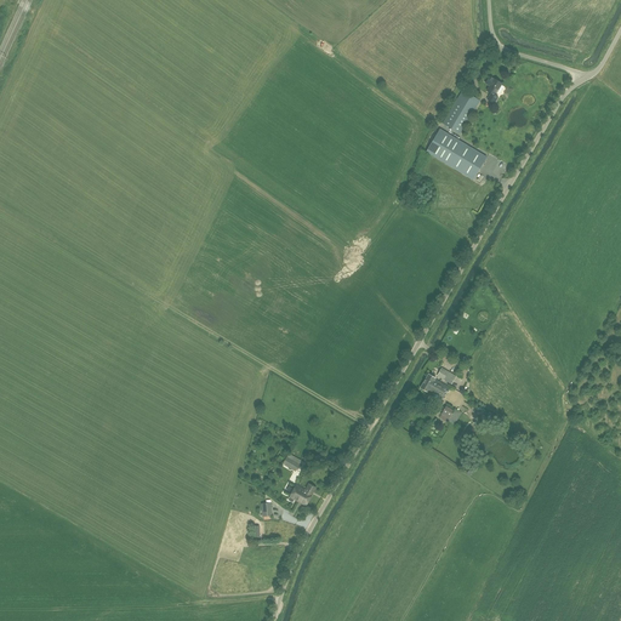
[(490,95),(488,100),(494,103),(499,97),(495,95),(502,84),(494,79),(490,77),(486,81),(491,84),(490,86),(490,85),(488,91),(493,93),(491,96),(490,95)]
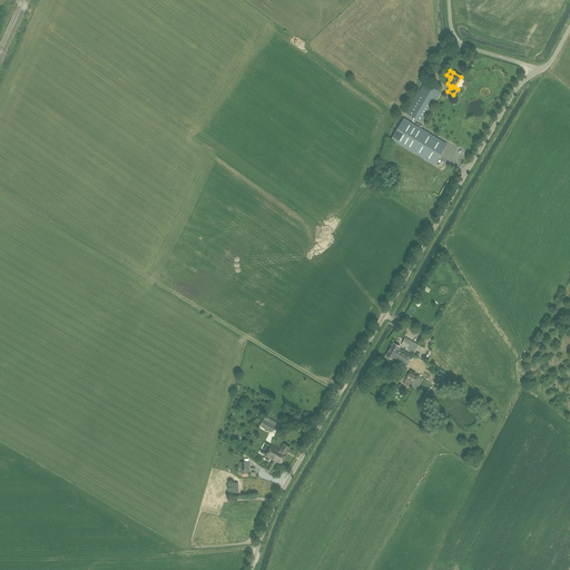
[(425,82),(406,114),(422,123),(441,92),(425,82)]
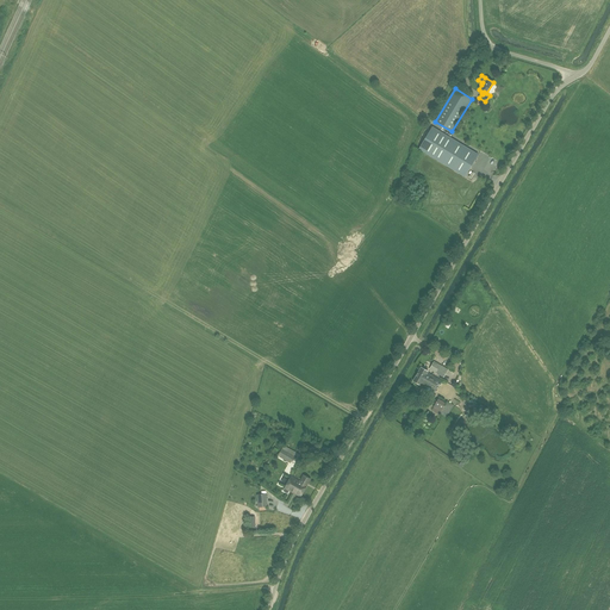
[(431,128),(418,149),(465,176),(478,155),(431,128)]
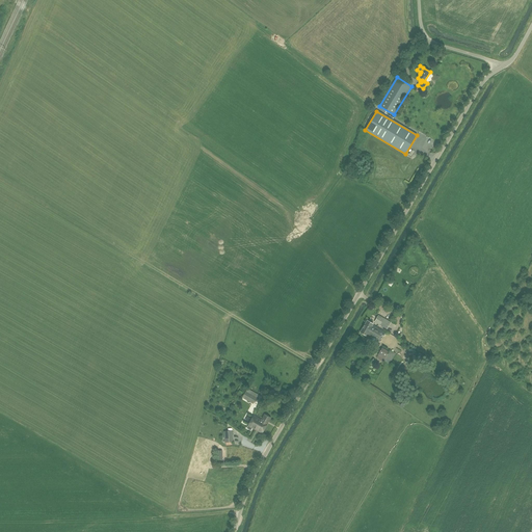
[(375,322),(387,329),(391,322),(379,315),(375,322)]
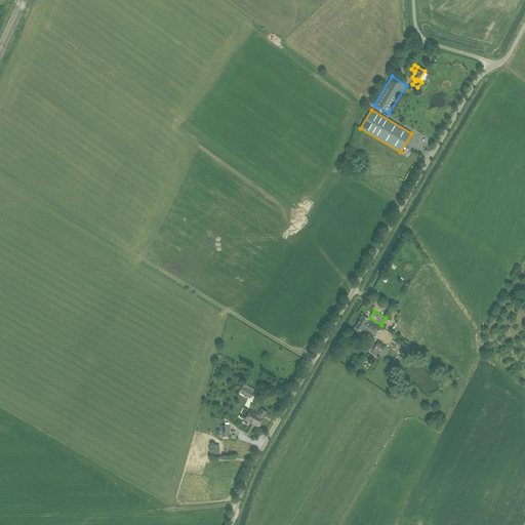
[(362,331),(363,331),(364,328),(368,330),(372,323),(368,321),(368,320),(362,316),(356,328),(362,331)]
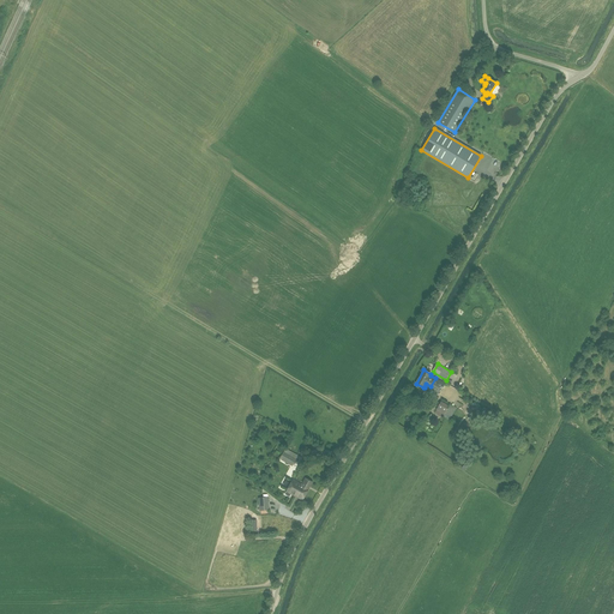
[(426,384),(425,387),(429,390),(429,391),(428,391),(427,395),(432,397),(433,393),(433,392),(437,395),(444,383),(435,378),(431,386),(426,384)]
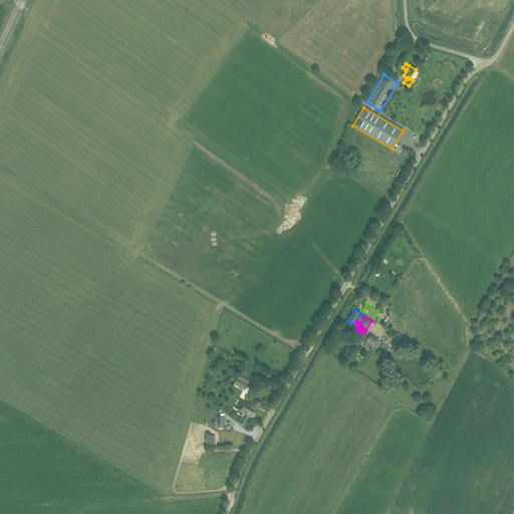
[(368,336),(365,342),(375,347),(378,341),(368,336)]
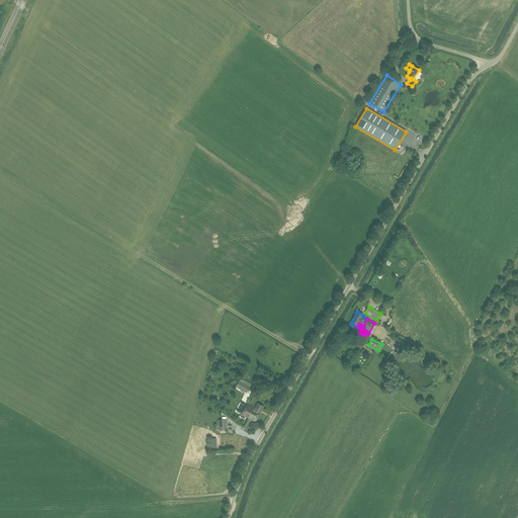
[(246,394),(247,393),(250,386),(240,380),(236,386),(236,387),(246,394)]
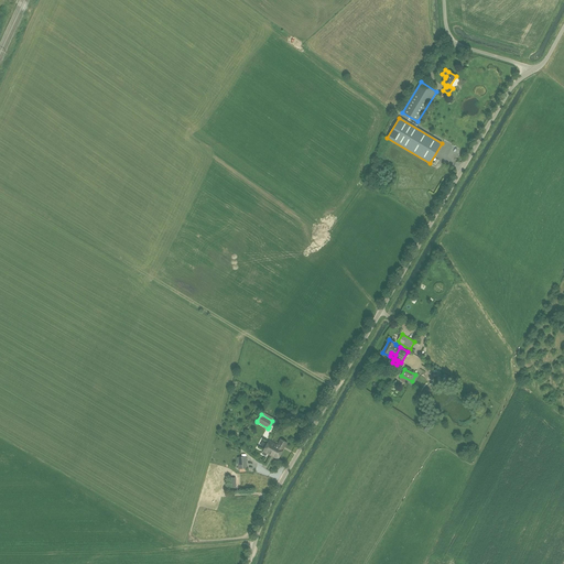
[(281,440),(278,445),(272,456),(278,459),(286,443),(281,440)]
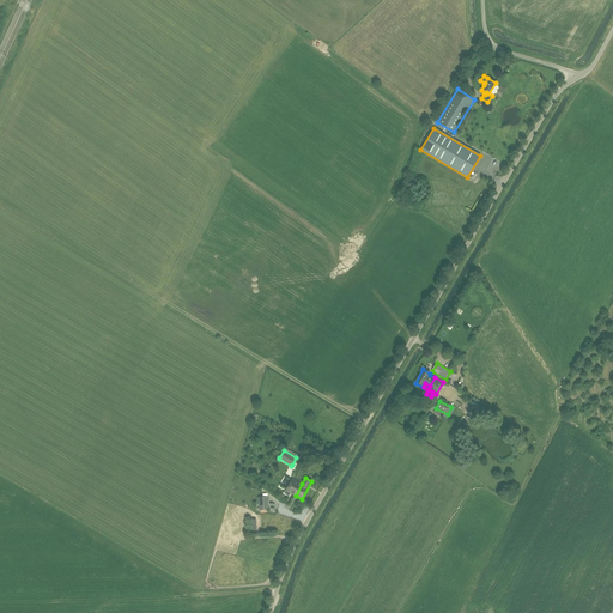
[(302,484),(292,479),(286,491),(287,492),(286,495),(289,497),(291,493),(296,496),(302,484)]
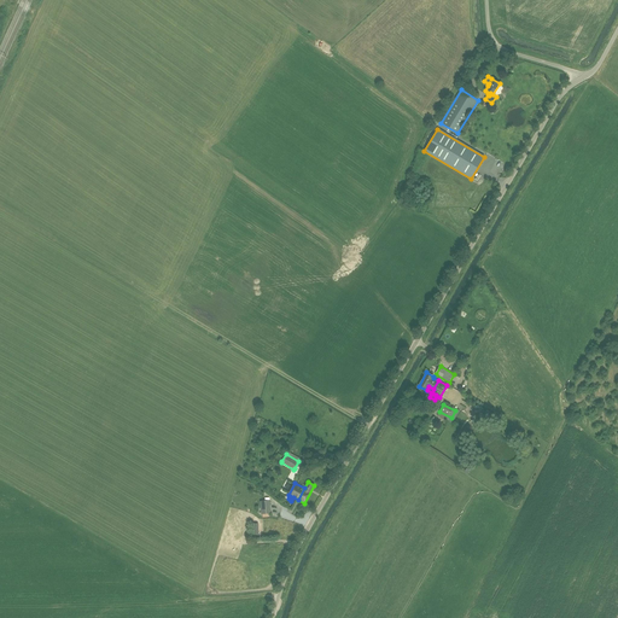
[(262,514),(272,513),(270,501),(261,502),(262,514)]
